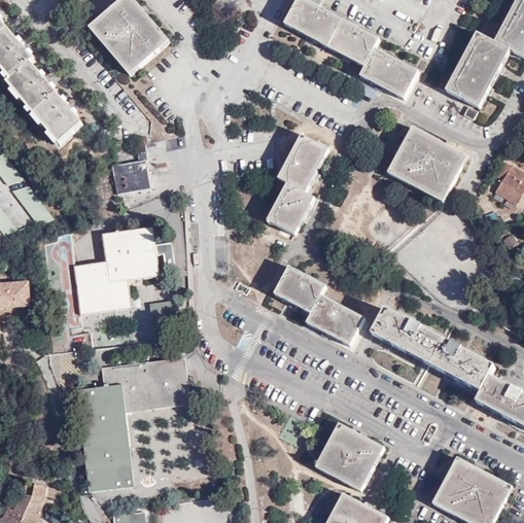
[(116,0),(105,10),(86,26),(127,73),(166,40),(146,16),(132,0),(116,0)]
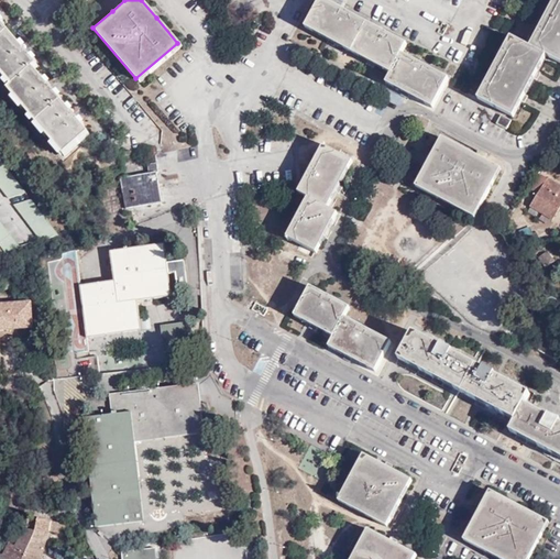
[(314,0),(302,24),(322,35),(344,47),(365,58),(387,69),(382,79),(405,91),(429,103),(445,75),(397,50),(403,41),(327,0),(314,0)]
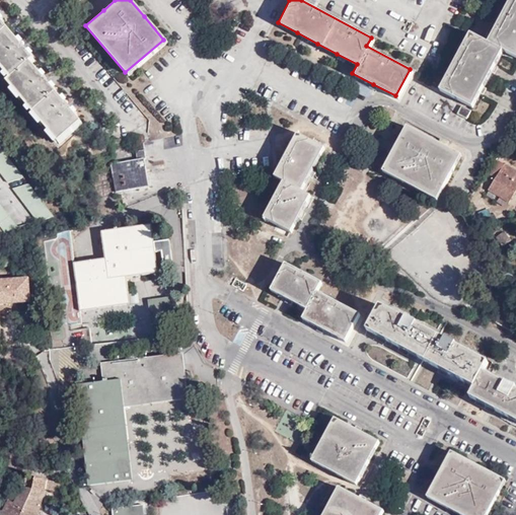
[(505,0),(485,40),(466,30),(436,87),(468,104),(476,90),(484,76),(492,62),(499,48),(515,56),(515,0),(505,0)]
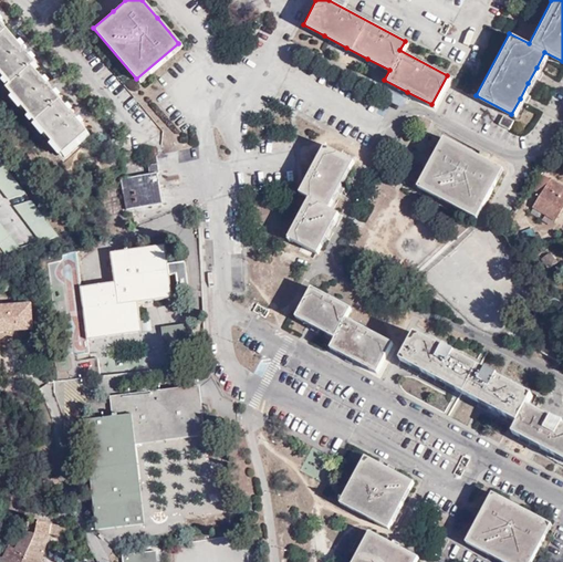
[(0,72),(9,83),(6,86),(61,152),(85,132),(68,111),(41,77),(30,65),(34,62),(17,41),(0,21),(0,72)]
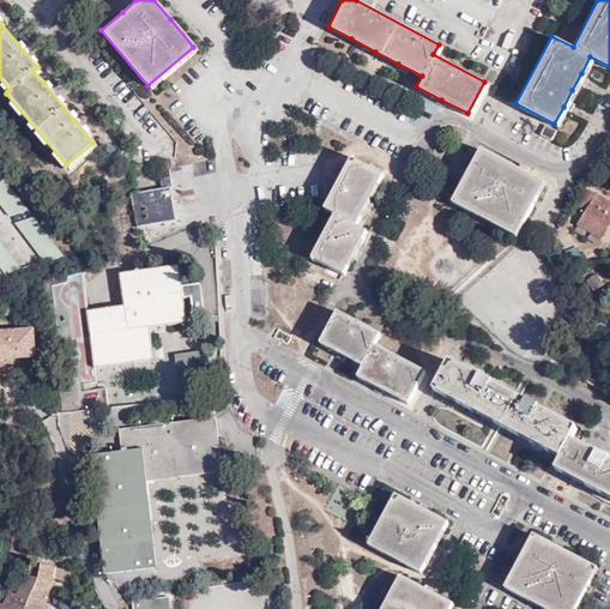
[(539,121),(537,131),(549,134),(551,125),(539,121)]
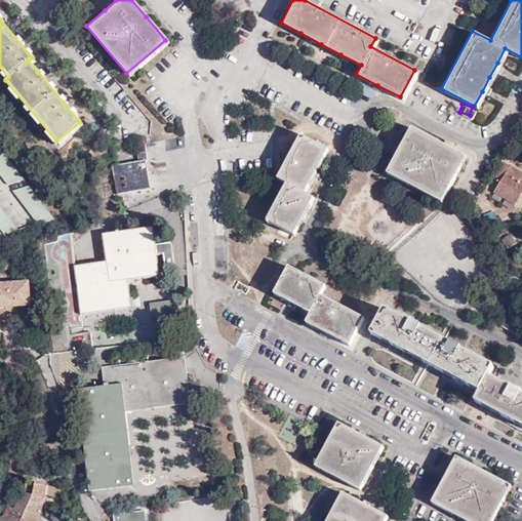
[(439,199),(463,154),(408,125),(396,148),(384,170),(439,199)]
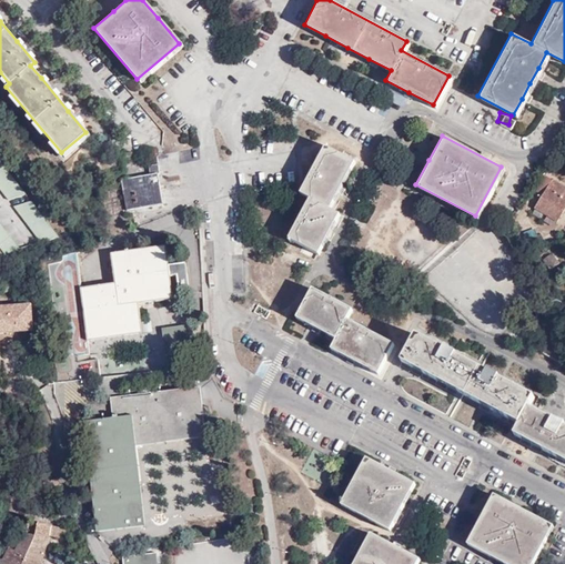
[(352,159),(322,143),(310,167),(298,190),(308,195),(296,215),(286,235),(315,251),(326,231),(336,211),(326,207),(340,181),(352,159)]
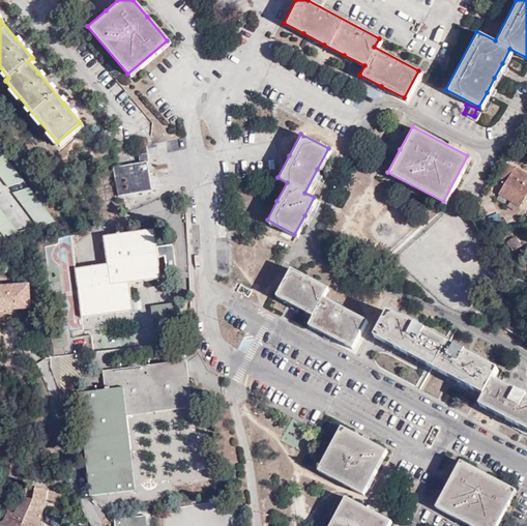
[(112,165),(116,193),(149,186),(145,159),(146,159),(144,149),(136,151),(138,161),(112,165)]
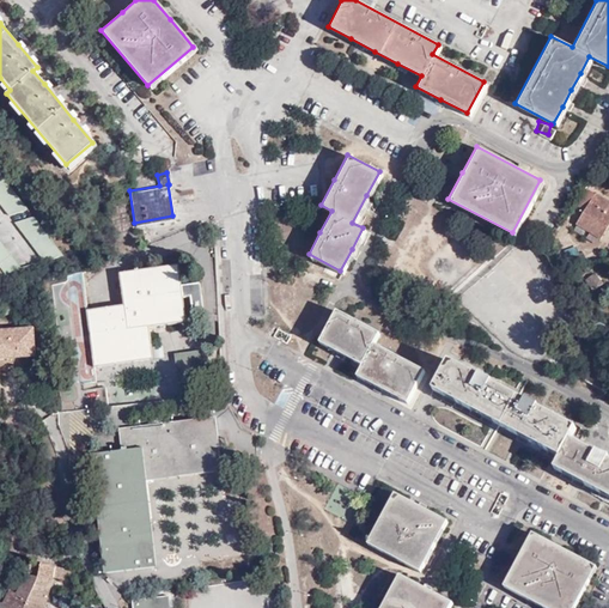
[(24,206),(0,174),(0,204),(2,204),(5,212),(24,206)]
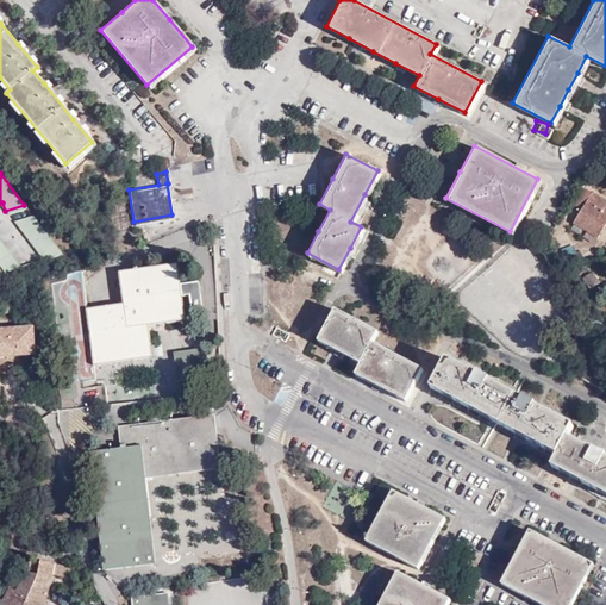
[(605,198),(592,189),(572,219),(593,235),(605,216),(605,198)]
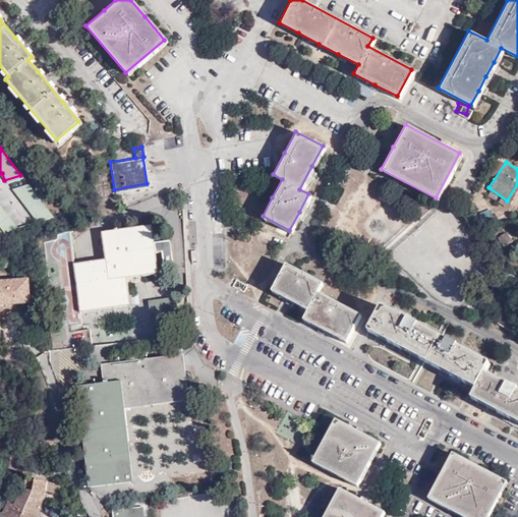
[(33,213),(34,220),(49,215),(25,182),(12,185),(14,193),(17,192),(19,199),(22,199),(23,207),(27,206),(29,214),(33,213)]
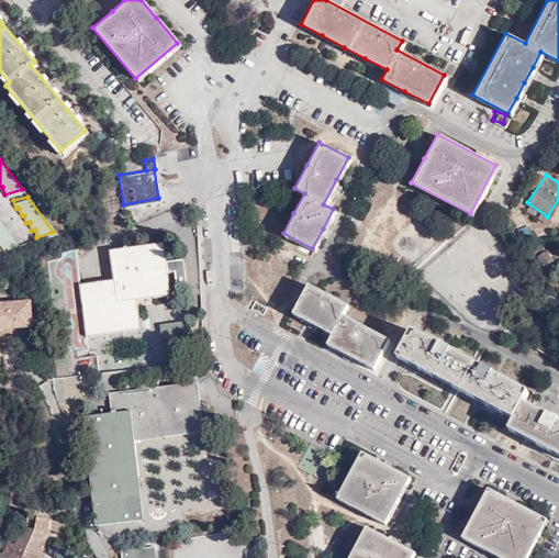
[(0,246),(4,252),(15,243),(2,225),(0,222),(0,246)]
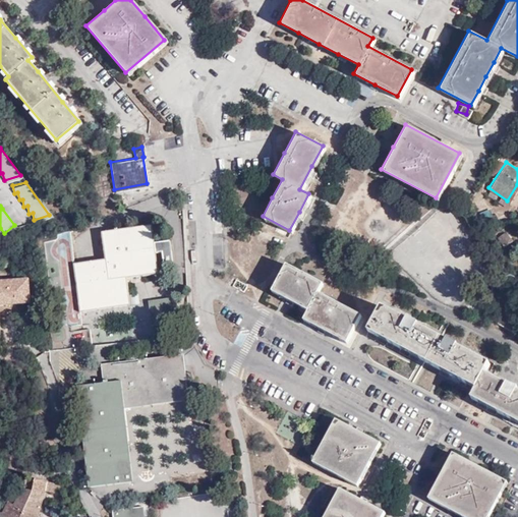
[(486,224),(502,219),(499,210),(484,216),(486,224)]
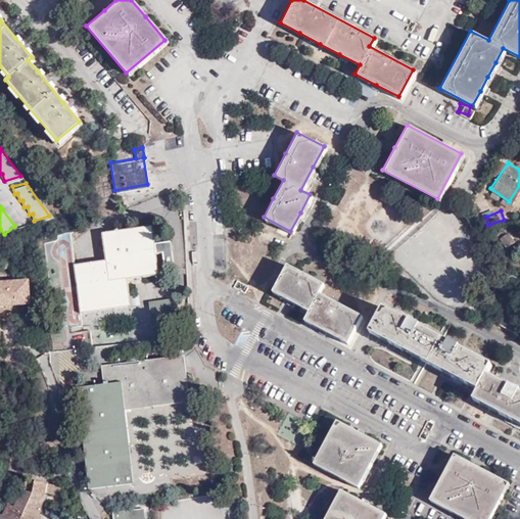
[(159,272),(157,253),(155,242),(153,225),(102,231),(106,256),(75,261),(81,311),(131,303),(127,276),(159,272)]
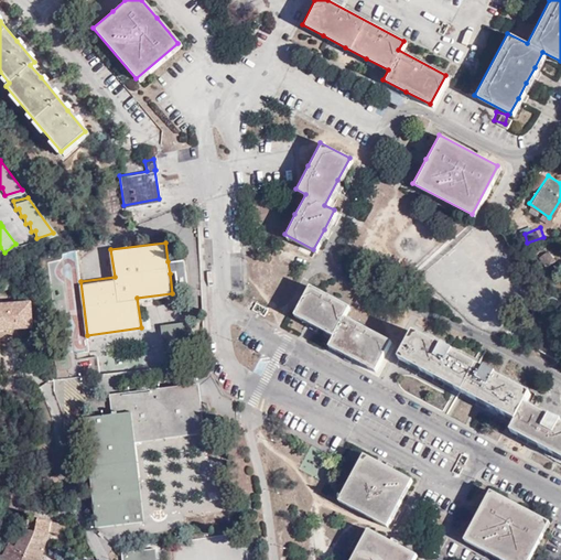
[(551,244),(543,249),(550,259),(557,255),(551,244)]
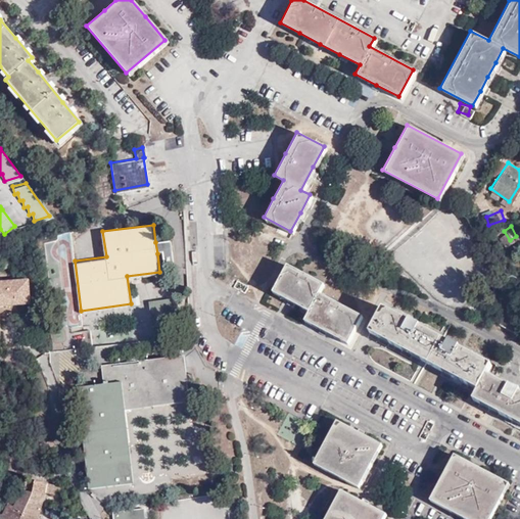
[(155,242),(157,253),(164,253),(174,251),(173,240),(155,242)]
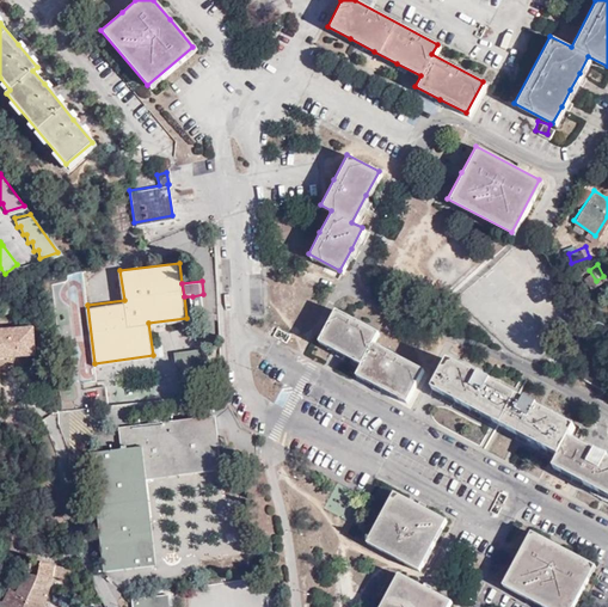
[(203,294),(192,296),(194,312),(206,311),(203,294)]
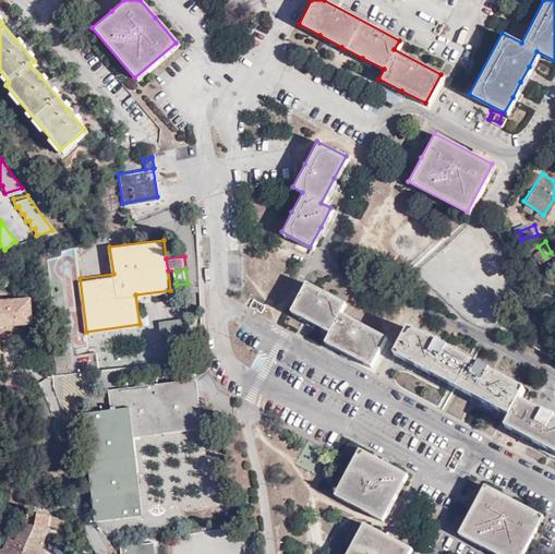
[(304,280),(289,310),(308,320),(327,330),(322,340),(345,352),(368,364),(383,336),(337,312),(342,301),(304,280)]
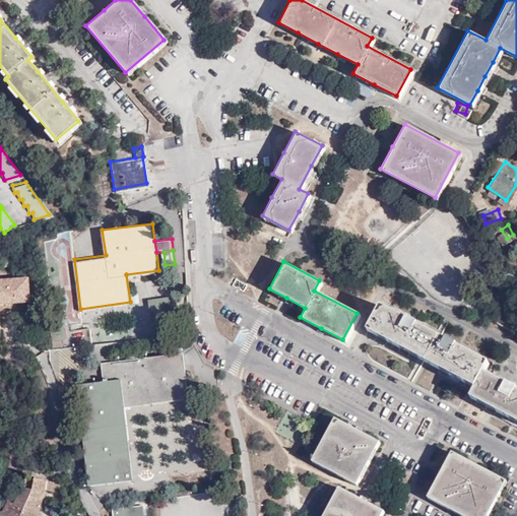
[(0,301),(26,300),(26,276),(0,276),(0,301)]
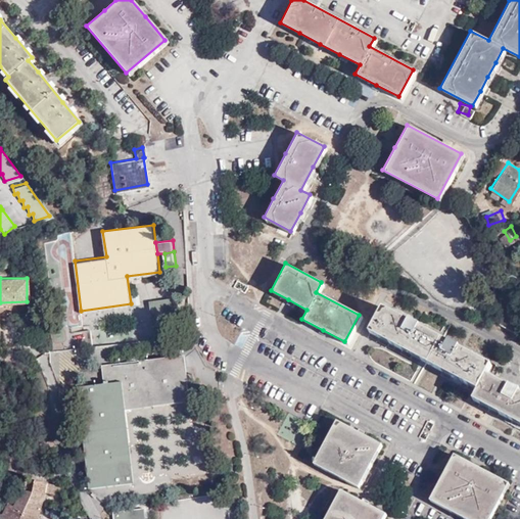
[(447,373),(475,387),(483,372),(488,362),(380,304),(367,329),(393,344),(421,359),(447,373)]
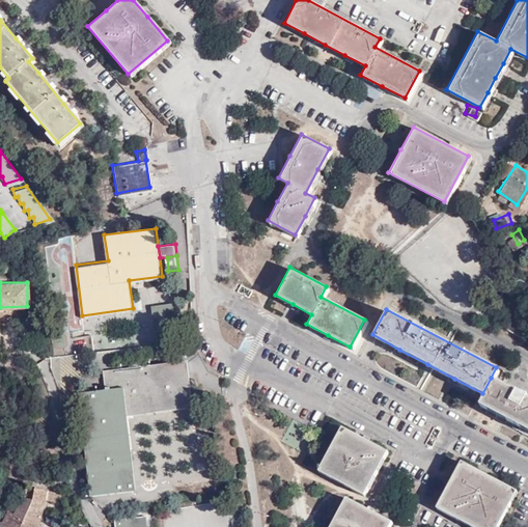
[(102,367),(104,387),(122,385),(126,412),(191,405),(186,358),(102,367)]
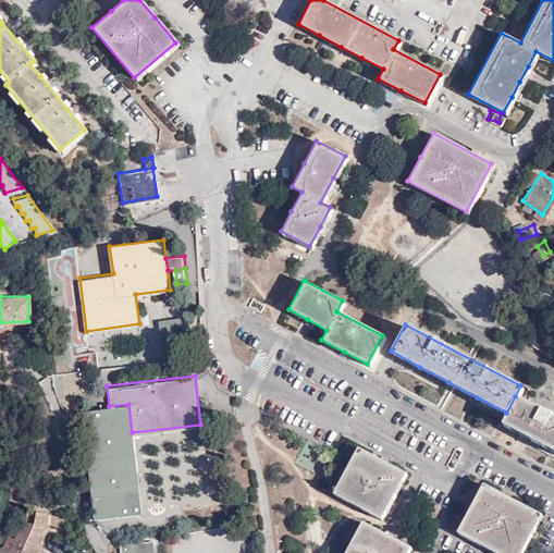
[(553,417),(515,396),(506,413),(501,422),(532,439),(553,451),(553,417)]
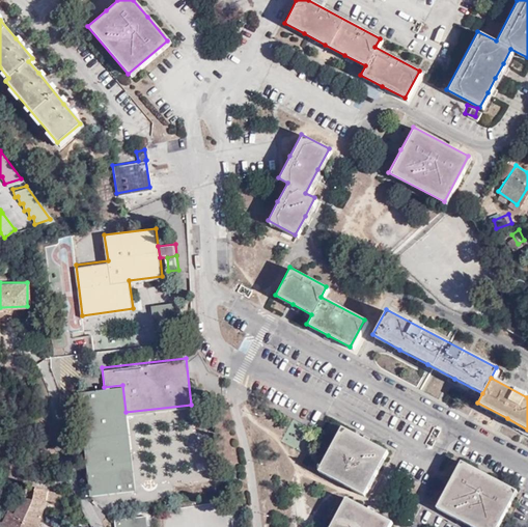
[(122,385),(104,387),(77,390),(88,493),(134,488),(126,412),(122,385)]
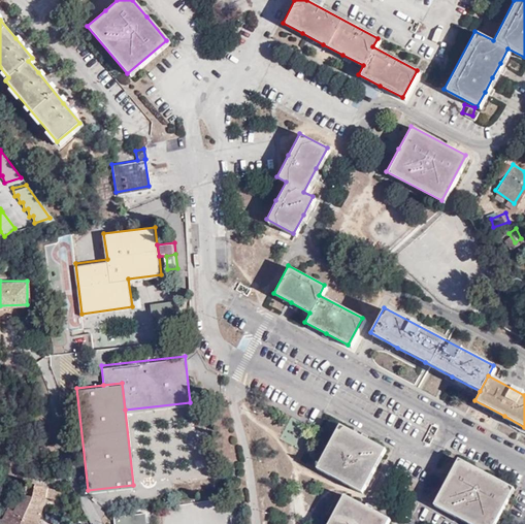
[(360,434),(337,423),(314,466),(359,490),(383,447),(360,434)]
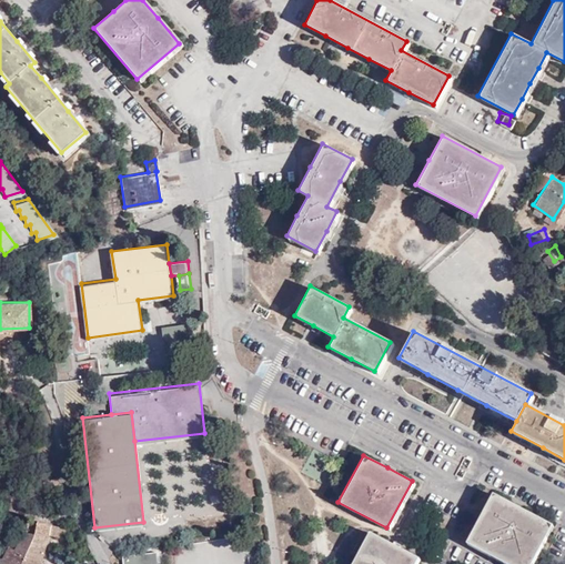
[(477,514),(464,541),(506,563),(527,563),(551,523),(520,507),(490,492),(477,514)]
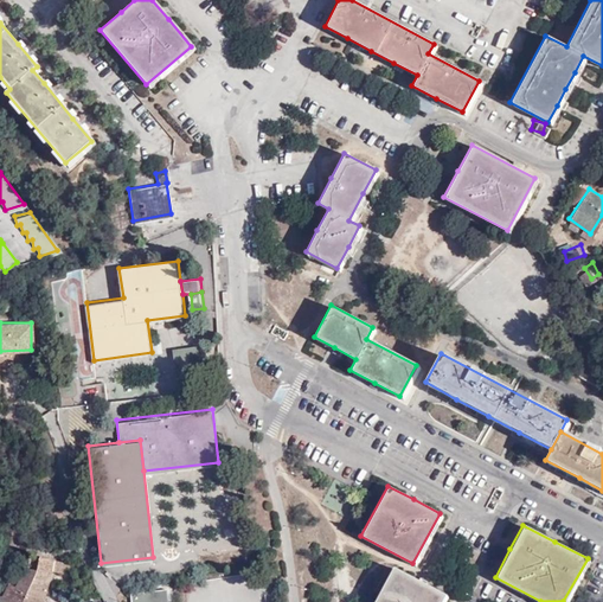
[(62,559),(38,554),(34,568),(21,567),(10,591),(2,588),(0,594),(0,600),(4,601),(39,601),(40,601),(49,568),(66,570),(68,567),(69,561),(62,559)]
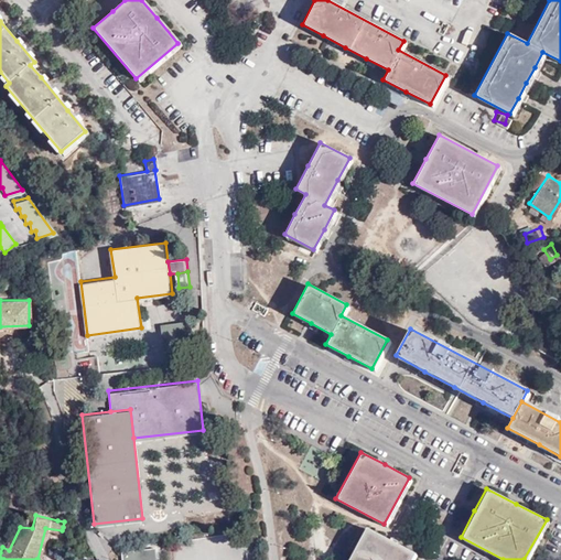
[(389,539),(365,526),(346,559),(408,559),(413,551),(389,539)]
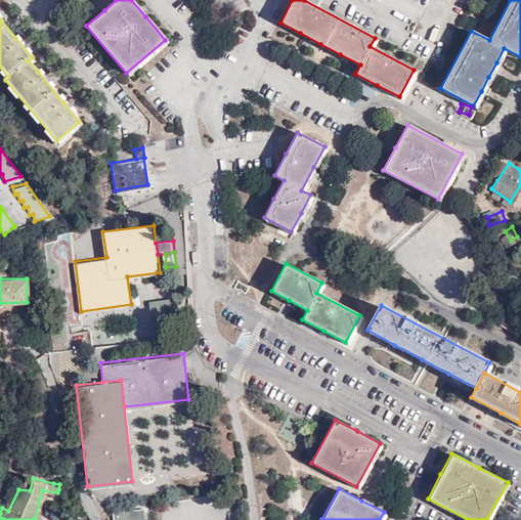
[(143,519),(142,506),(111,510),(112,519),(143,519)]
